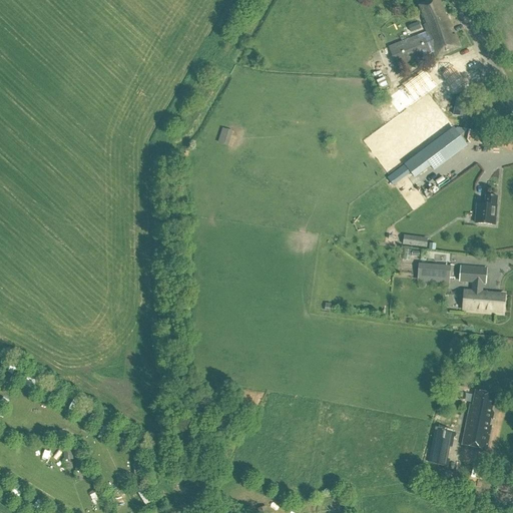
[(436,58),(446,54),(460,48),(455,35),(451,37),(449,31),(452,29),(448,18),(447,19),(438,0),(433,0),(419,6),(427,24),(424,25),(427,32),(389,47),(396,67),(433,52),(436,58)]
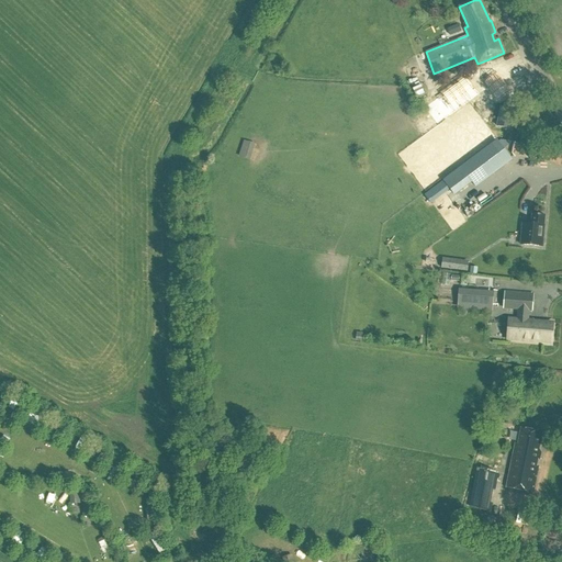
[(409,64),(412,81),(419,80),(417,63),(409,64)]
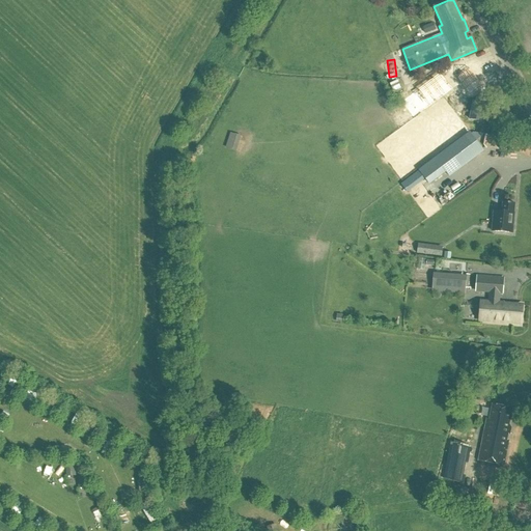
[(473,72),(459,78),(469,98),(482,91),(473,72)]
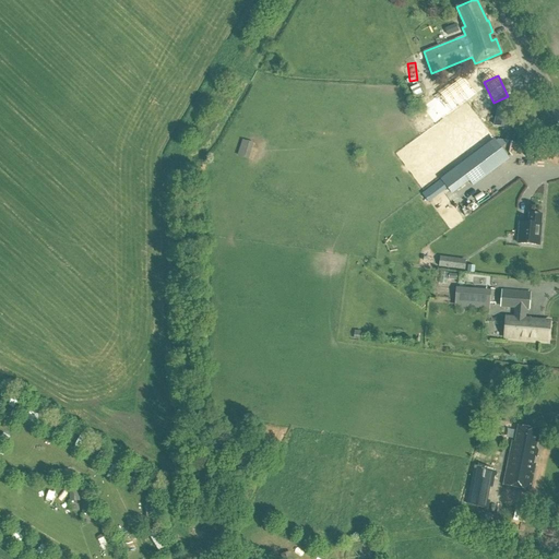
[(463,76),(439,94),(451,111),(475,94),(463,76)]
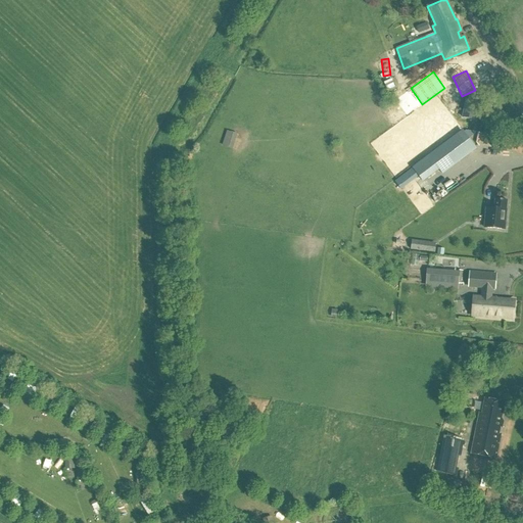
[(478,102),(466,100),(463,119),(474,121),(478,102)]
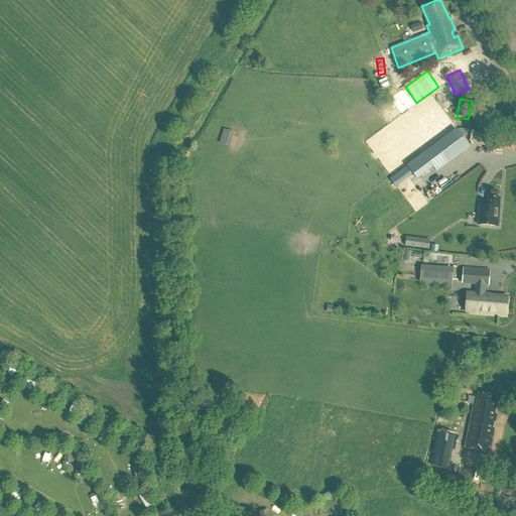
[(224,129),(220,144),(230,147),(235,133),(224,129)]
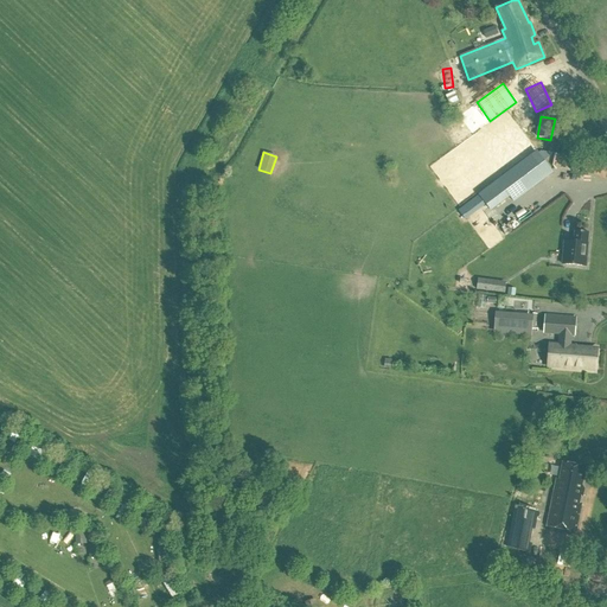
[(537,152),(497,181),(510,198),(515,204),(554,174),(537,152)]
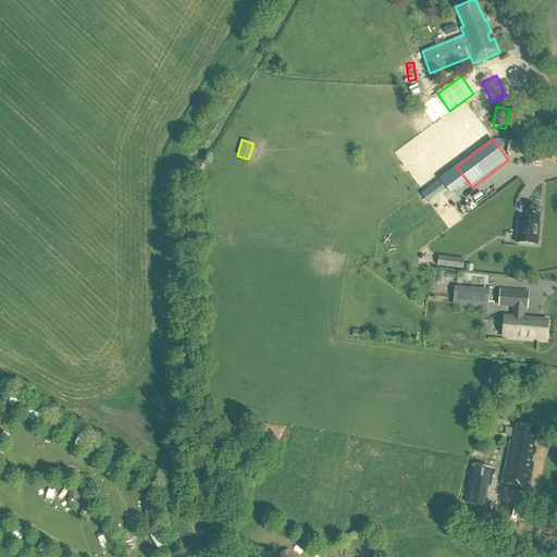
[(517,222),(515,244),(537,246),(540,224),(540,214),(528,213),(527,223),(517,222)]
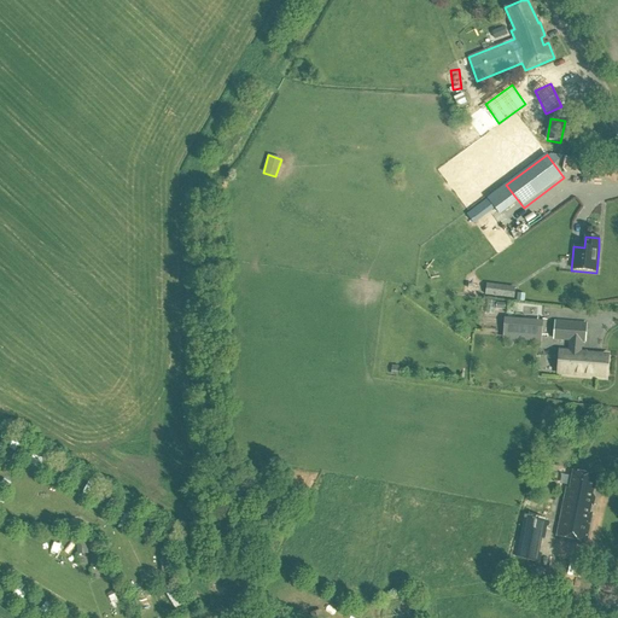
[(506,286),(505,297),(513,298),(516,287),(506,286)]
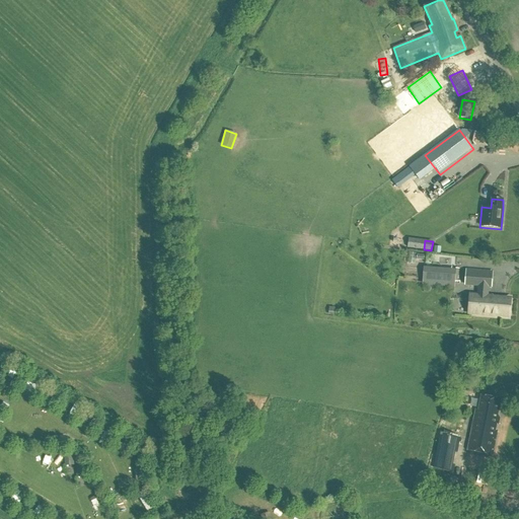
[(508,318),(509,300),(492,298),(492,296),(487,296),(488,288),(490,288),(491,273),(467,271),(466,287),(477,288),(477,296),(469,295),(468,315),(508,318)]
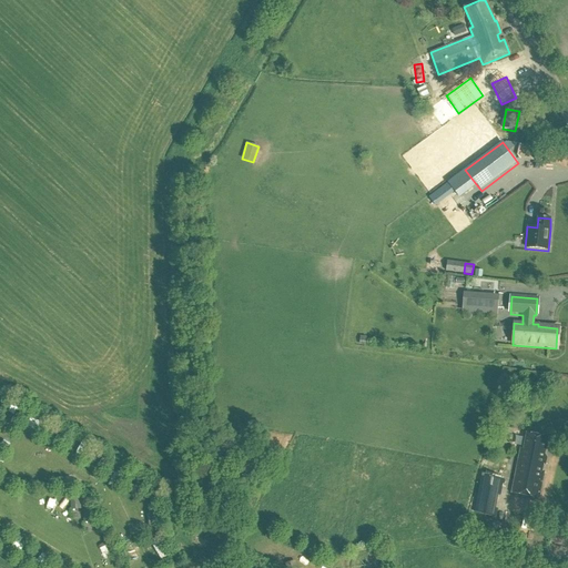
[(486,311),(485,302),(470,302),(470,312),(486,311)]
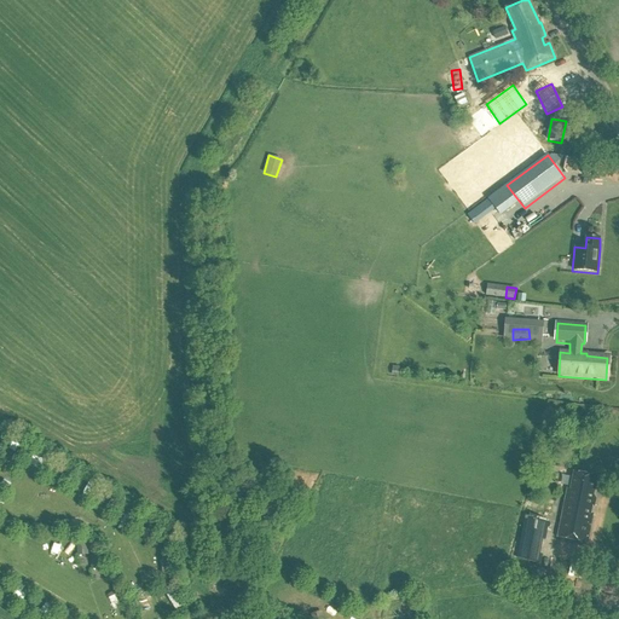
[(596,480),(572,475),(570,489),(567,489),(556,539),(588,545),(596,501),(593,497),(596,480)]
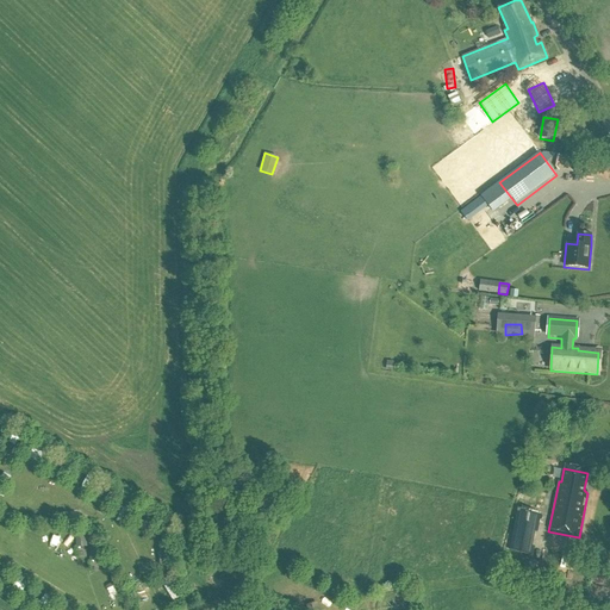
[(541,516),(518,511),(511,553),(533,556),(534,548),(531,547),(535,531),(537,533),(541,516)]
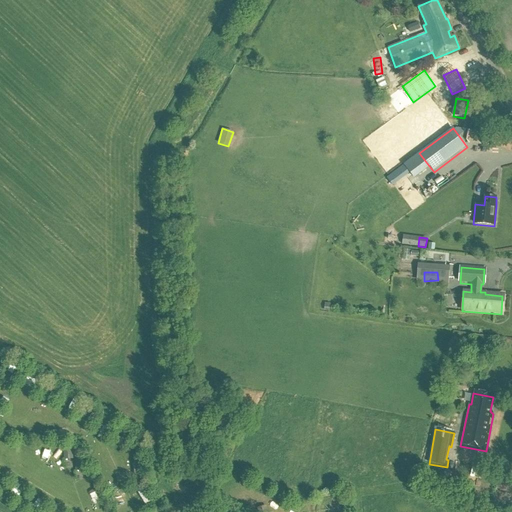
[(72,447),(63,448),(64,460),(73,459),(72,447)]
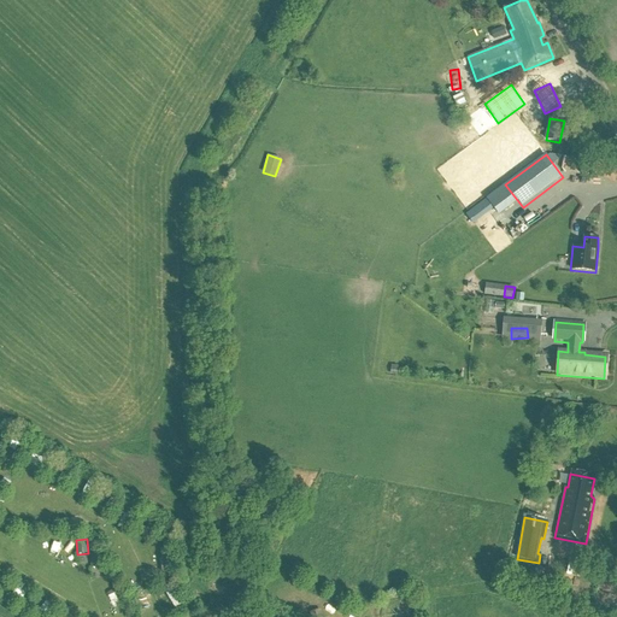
[(90,553),(90,568),(101,568),(101,553),(90,553)]
